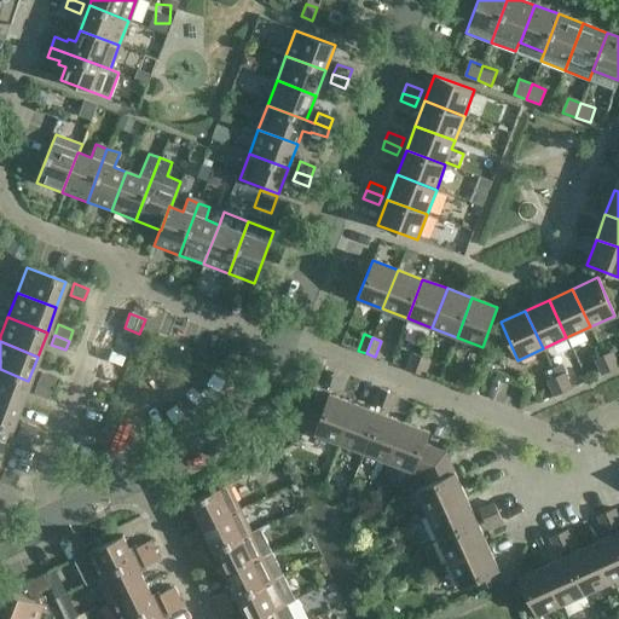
[(603,356),(609,371),(618,366),(618,365),(613,352),(603,356)]
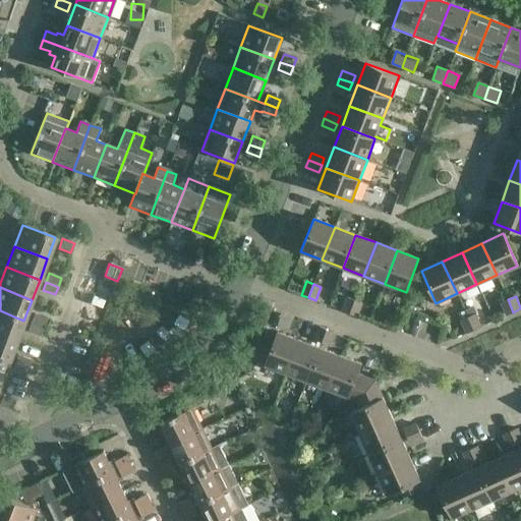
[(342,310),(349,313),(354,299),(348,297),(342,310)]
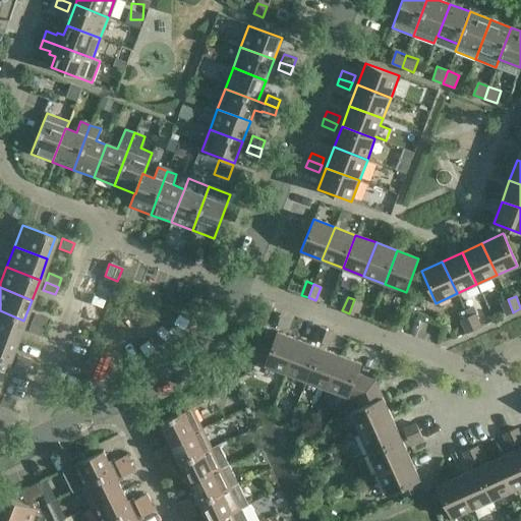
[(354,299),(349,313),(357,316),(362,302),(354,299)]
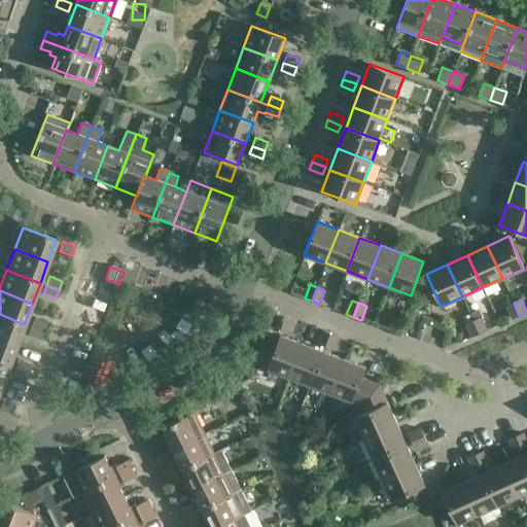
[(519,316),(514,303),(506,306),(513,319),(519,316)]
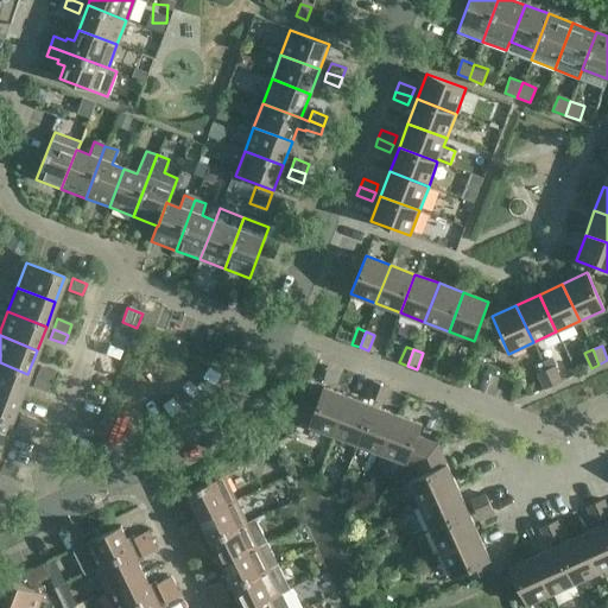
[(0,391),(19,398),(27,374),(0,362),(0,391)]
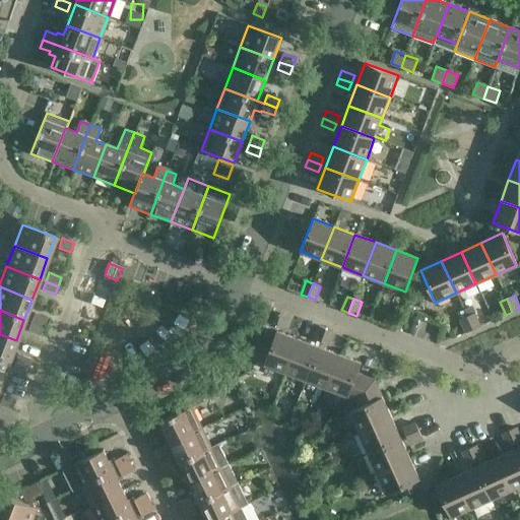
[(384,326),(391,329),(396,316),(388,313),(384,326)]
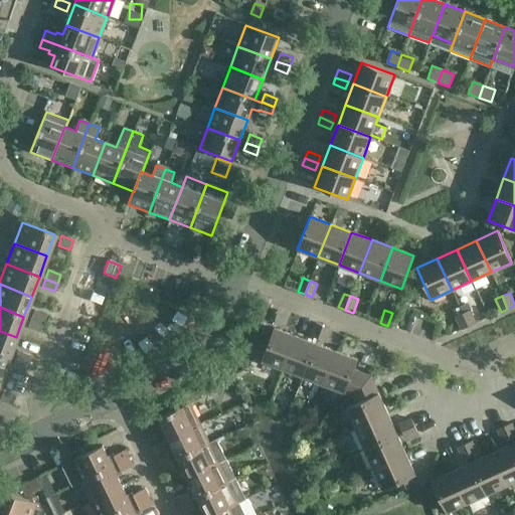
[(463,314),(468,326),(476,323),(471,310),(463,314)]
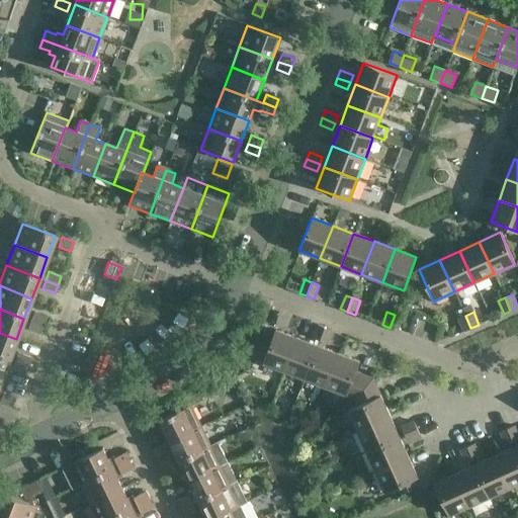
[(30,321),(42,326),(46,317),(33,313),(30,321)]
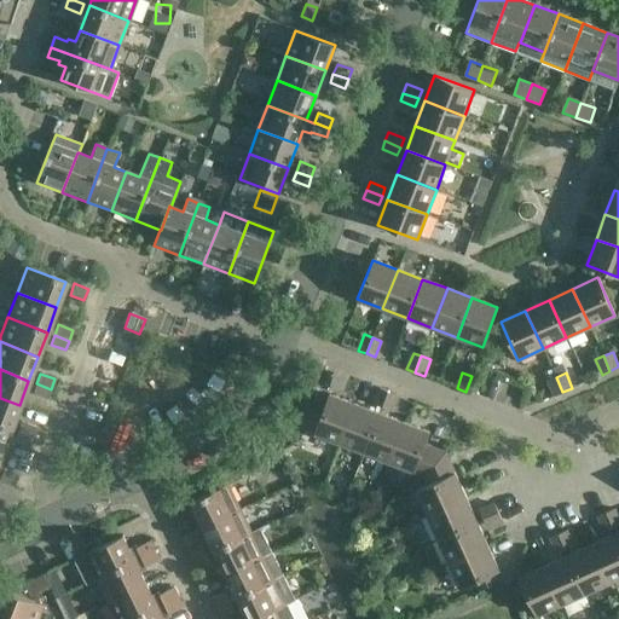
[(562,392),(556,377),(548,381),(555,395),(562,392)]
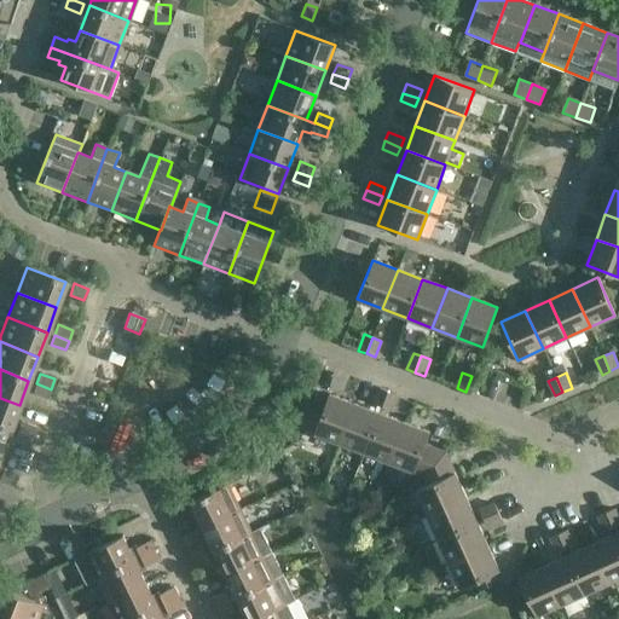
[(51,389),(36,383),(33,393),(47,398),(51,389)]
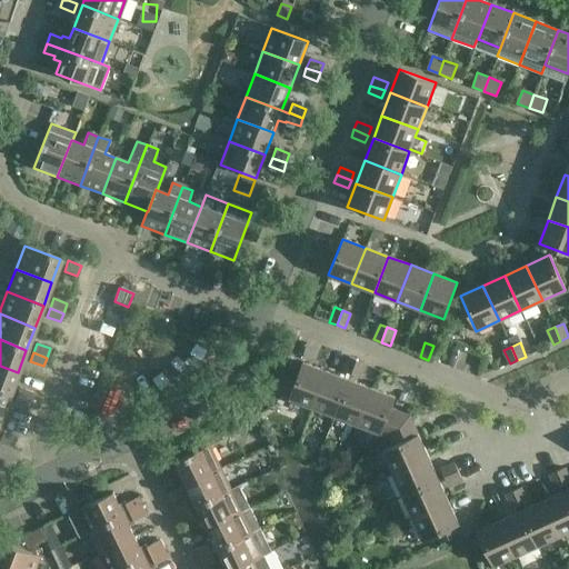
[(343,370),(351,373),(357,360),(349,357),(343,370)]
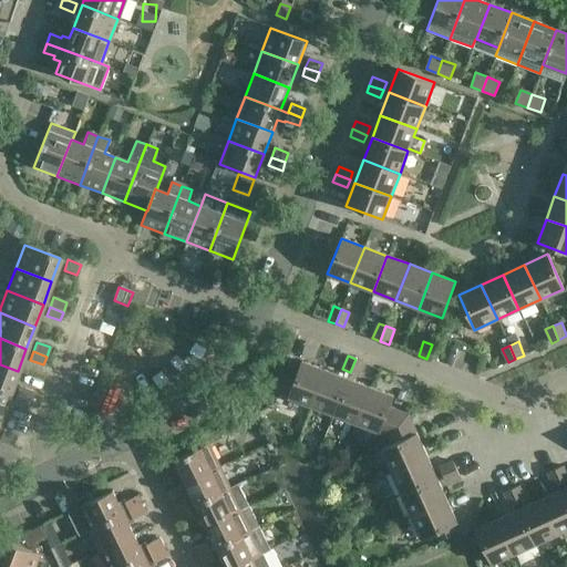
[(356,359),(350,372),(359,375),(363,362),(356,359)]
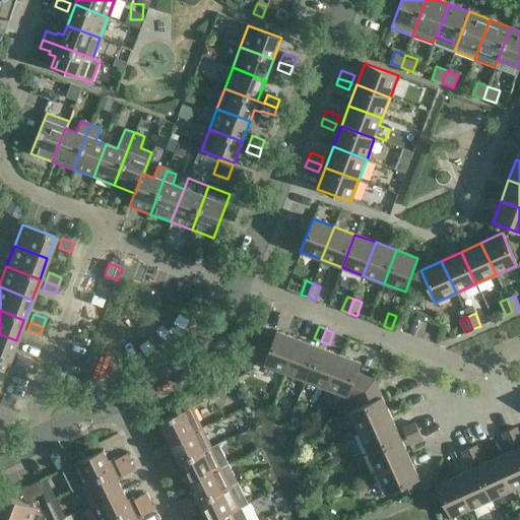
[(252,361),(277,370),(289,336),(276,331),(272,342),(261,337),(252,361)]
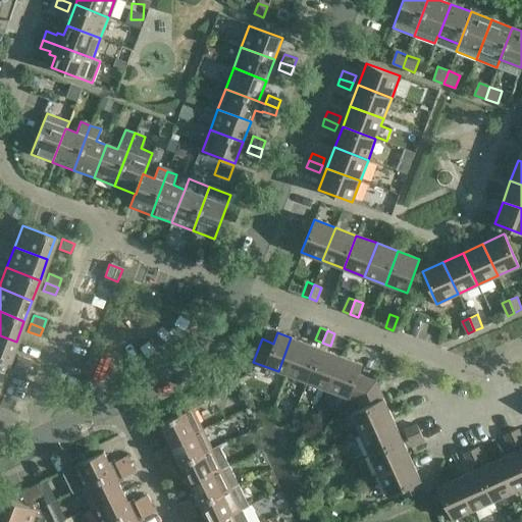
[(0,359),(8,362),(16,342),(0,335),(0,359)]
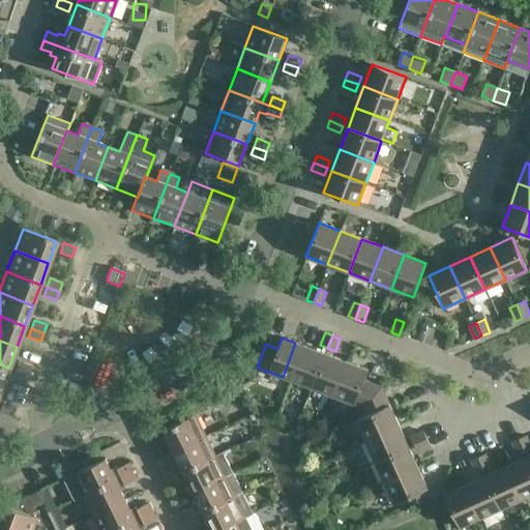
[(295,343),(283,377),(306,385),(319,352),(295,343)]
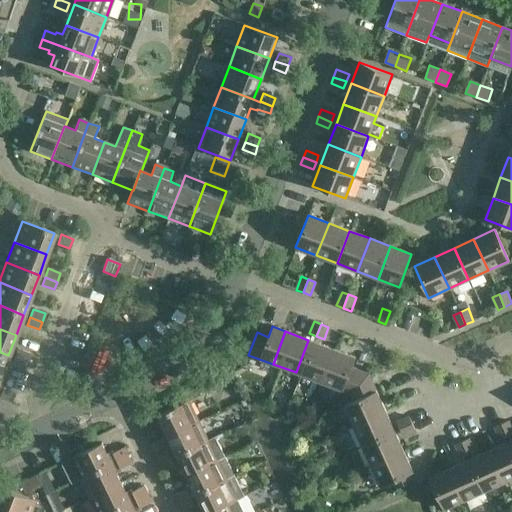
[(308,340),(296,372),(320,381),(332,349),(308,340)]
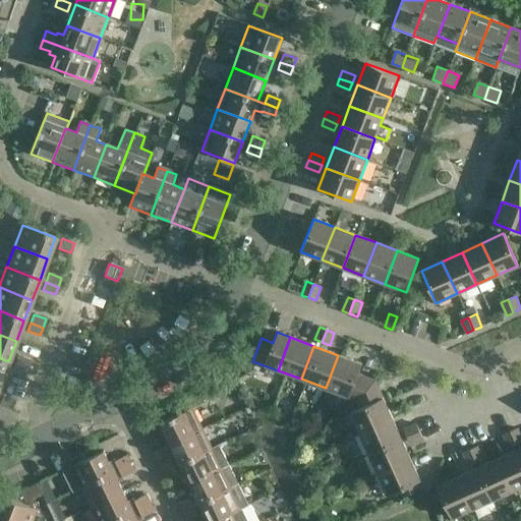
[(14,364),(26,368),(30,359),(18,355),(14,364)]
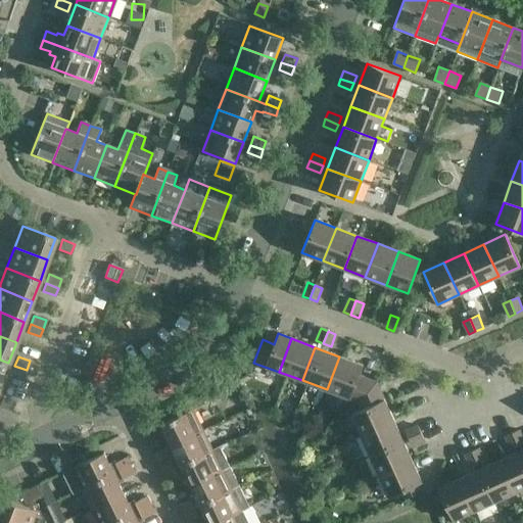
[(339,357),(327,389),(358,401),(376,382),(359,376),(363,366),(339,357)]
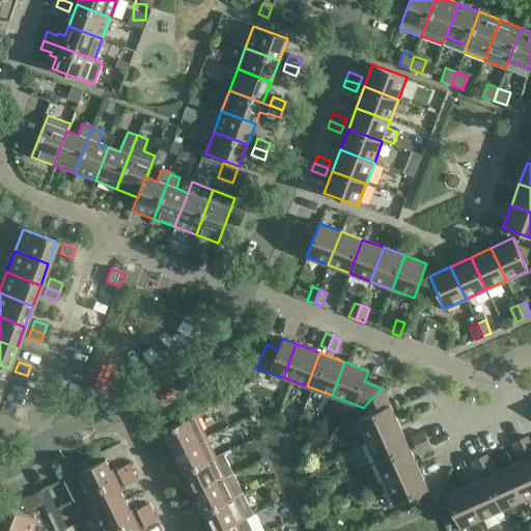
[(27,375),(15,371),(12,379),(24,384),(27,375)]
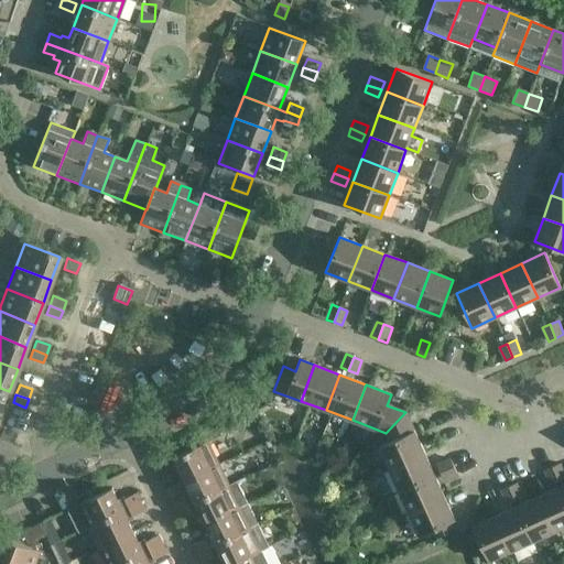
[(425,455),(405,412),(386,433),(390,441),(379,447),(390,470),(425,455)]
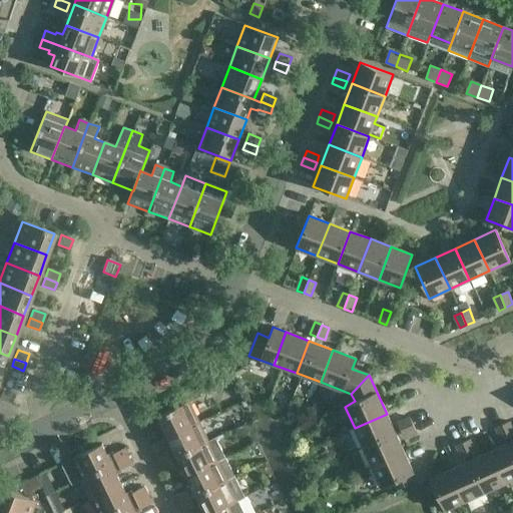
[(157,417),(167,437),(199,422),(189,402),(201,396),(197,389),(170,402),(174,409),(157,417)]
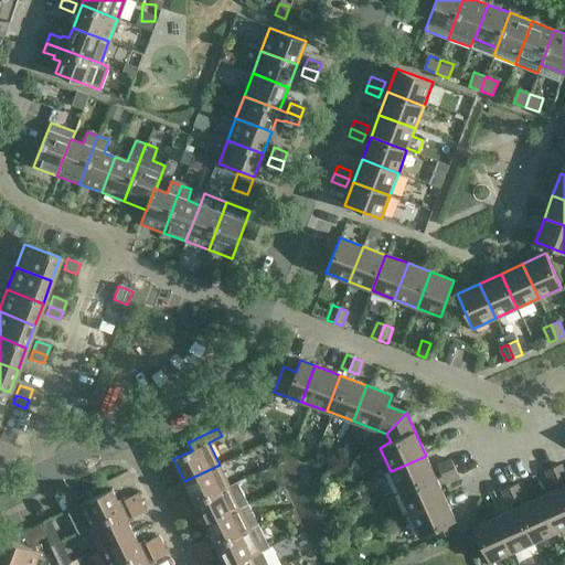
[(0,435),(0,440),(11,445),(16,435),(2,430),(0,435)]
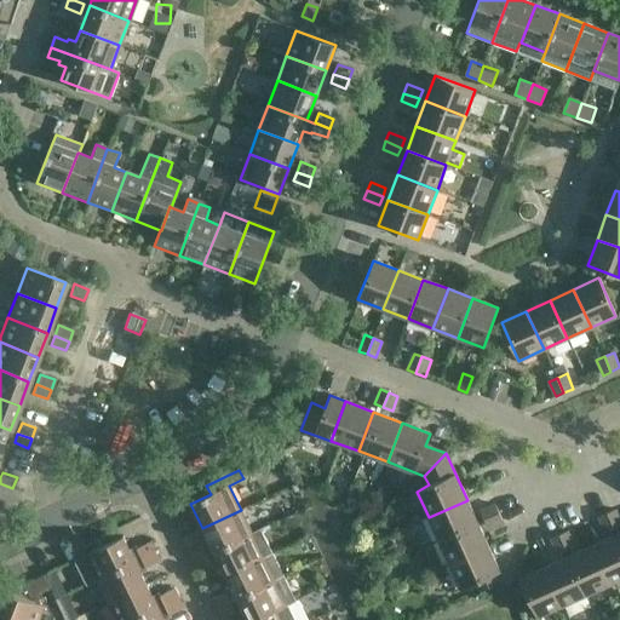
[(429,517),(441,544),(478,527),(468,500),(429,517)]
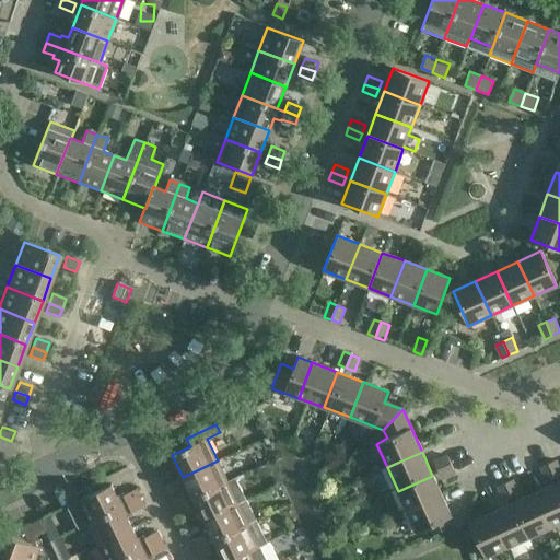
[(434,462),(438,469),(451,463),(447,455),(434,462)]
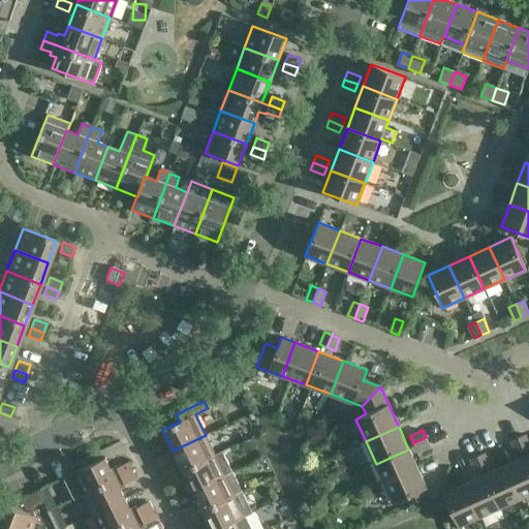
[(173,450),(182,470),(214,454),(206,435),(173,450)]
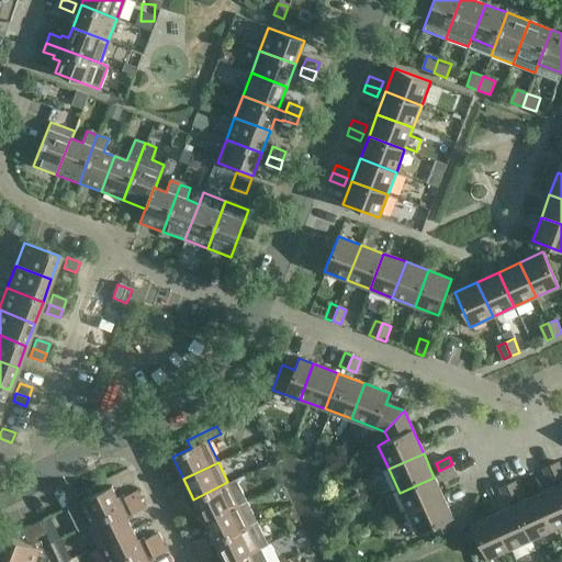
[(550,465),(555,479),(561,475),(561,471),(558,462),(550,465)]
